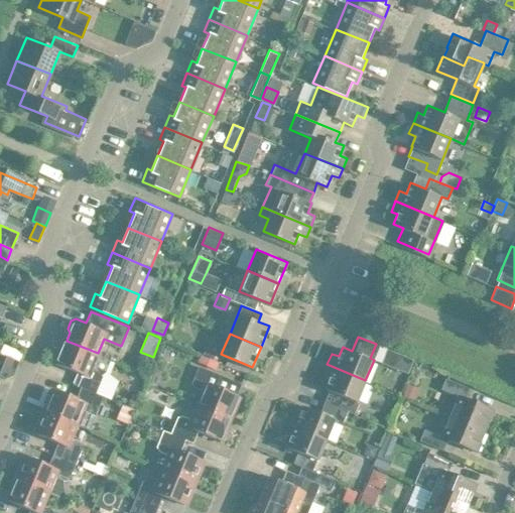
[(74,383),(81,386),(96,392),(96,391),(103,375),(102,374),(105,372),(110,361),(97,355),(98,353),(67,341),(62,348),(58,350),(55,358),(57,362),(79,371),(74,383)]
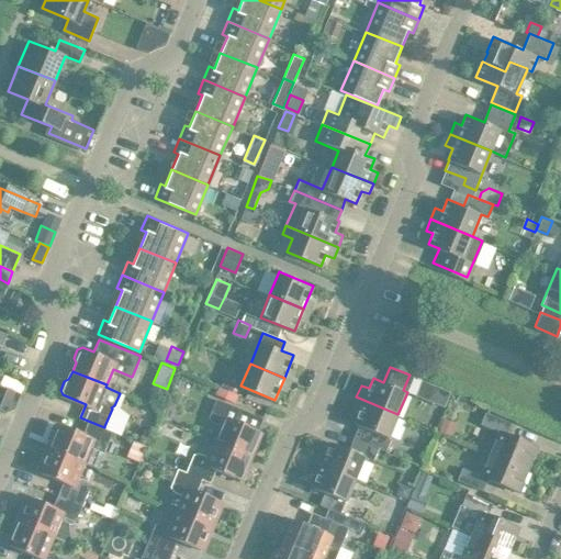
[(228,377),(225,387),(234,391),(238,381),(228,377)]
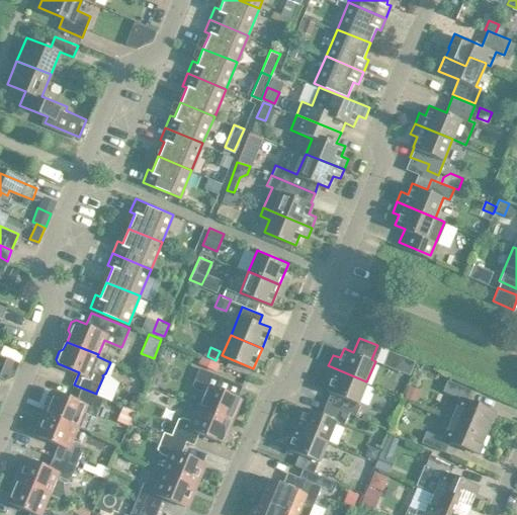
[(202,362),(220,370),(223,363),(216,360),(207,356),(205,355),(202,362)]
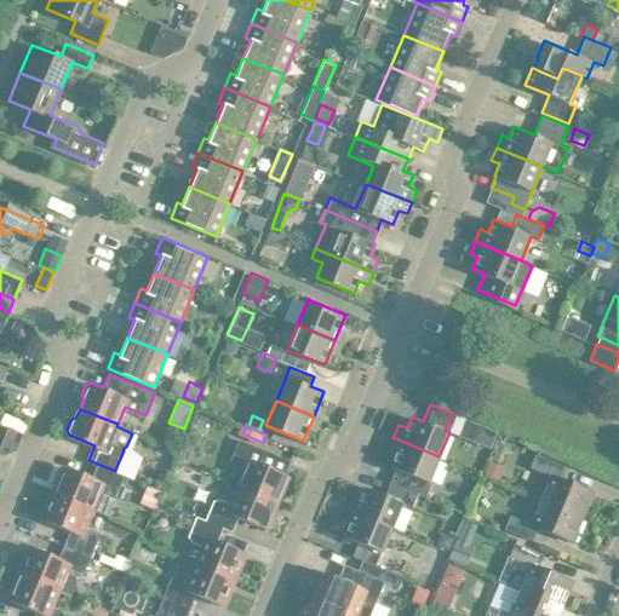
[(488,447),(496,431),(482,426),(475,442),(488,447)]
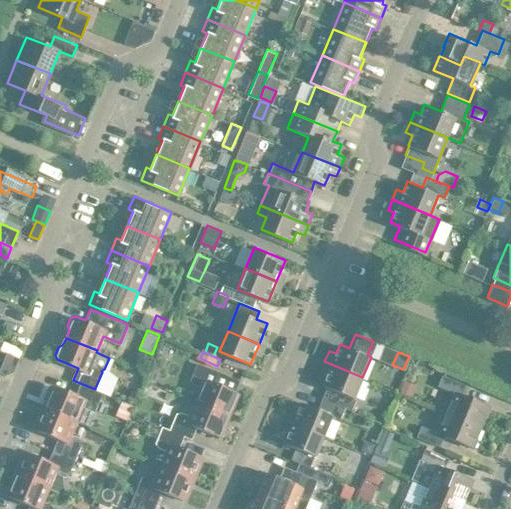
[(354,397),(362,377),(324,361),(322,368),(328,371),(322,385),(326,386),(322,397),(344,406),(345,405),(352,408),(356,398),(354,397)]
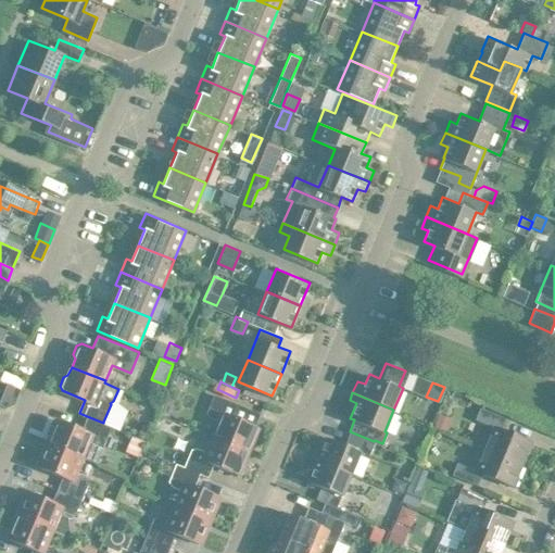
[(212,435),(247,449),(250,440),(254,438),(257,429),(256,425),(261,413),(214,393),(206,411),(211,416),(218,419),(212,435)]
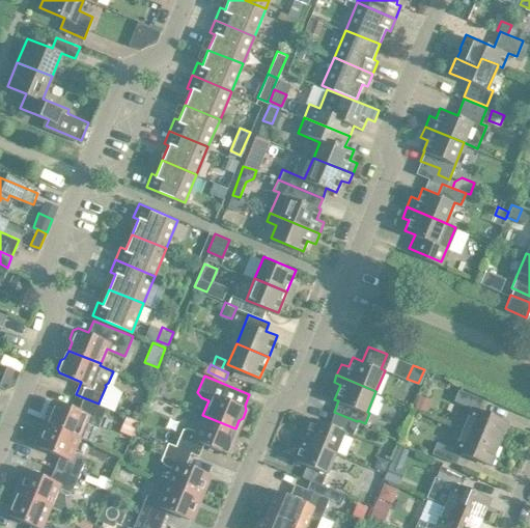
[(465,427),(499,442),(507,421),(478,409),(482,397),(458,388),(454,399),(473,407),(465,427)]
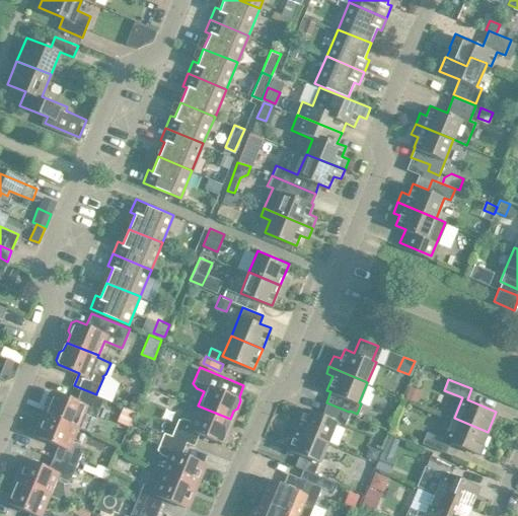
[(410,383),(404,396),(417,401),(422,388),(410,383)]
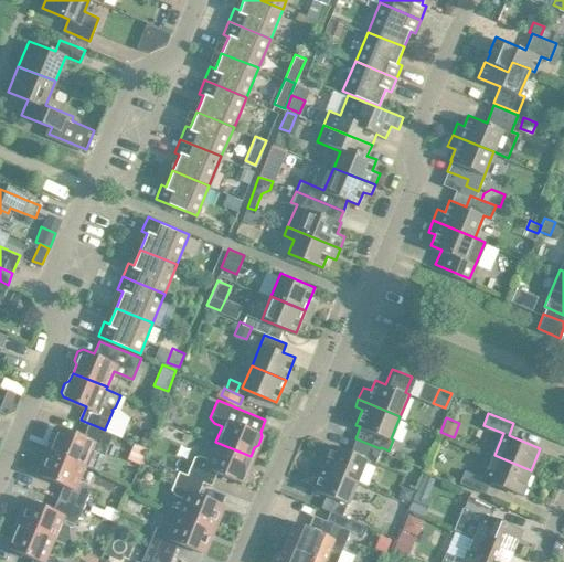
[(114,432),(105,428),(105,430),(88,423),(84,435),(61,425),(55,427),(52,436),(54,441),(51,449),(85,464),(98,469),(114,432)]
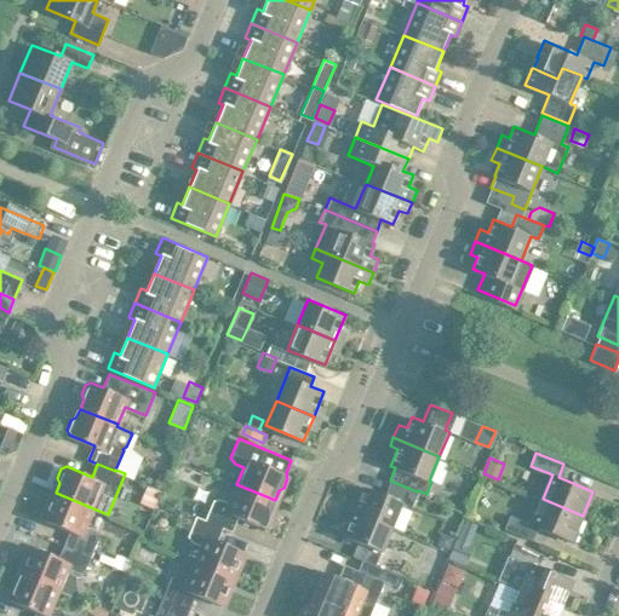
[(355,511),(393,527),(402,501),(411,505),(417,491),(390,481),(384,494),(365,487),(355,511)]
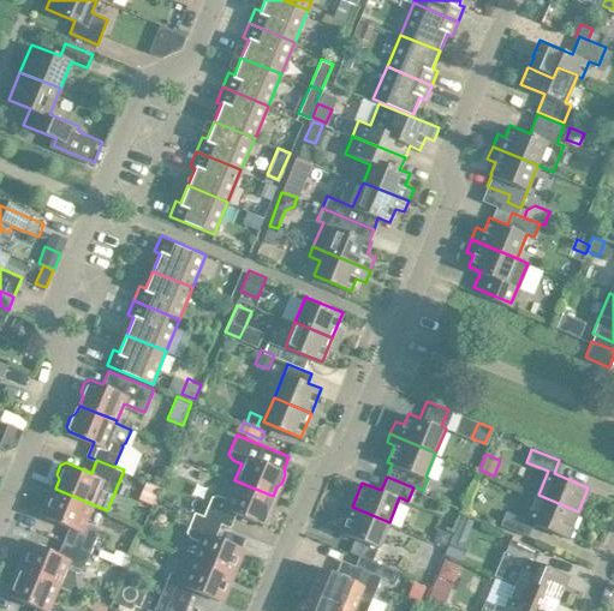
[(142,487),(156,493),(160,484),(147,479),(142,487)]
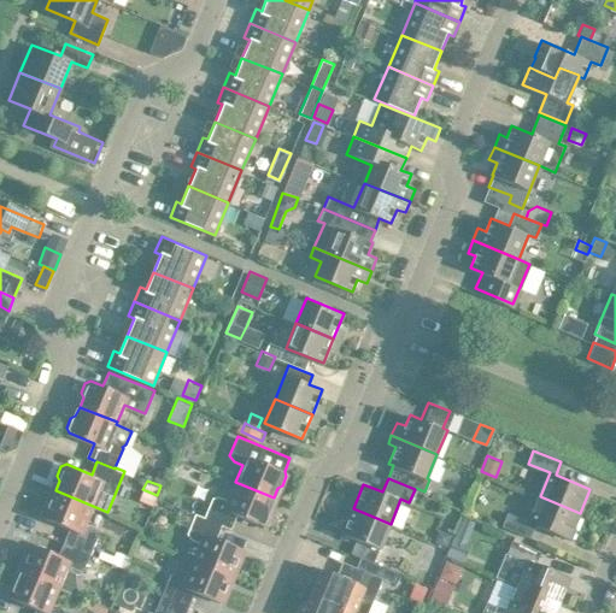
[(274,497),(235,482),(228,499),(220,495),(212,496),(205,516),(223,524),(222,524),(232,528),(238,513),(263,524),(268,522),(271,512),(269,507),(274,497)]
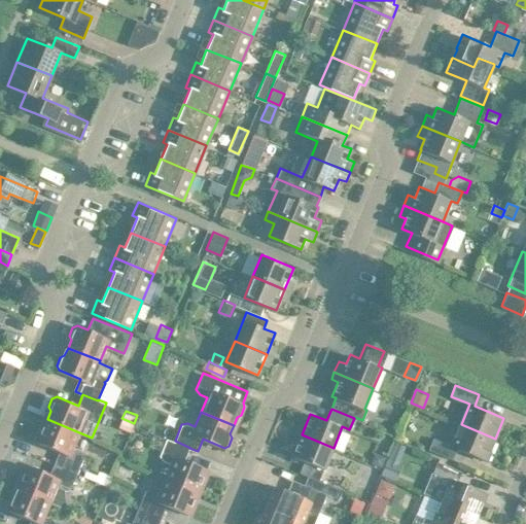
[(60,450),(55,462),(77,472),(84,455),(80,450),(73,447),(79,432),(47,419),(43,427),(39,428),(36,438),(37,442),(60,450)]
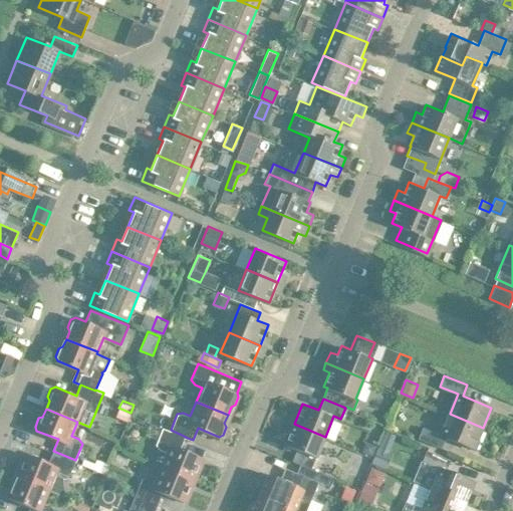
[(483,428),(450,414),(441,434),(423,427),(419,438),(442,447),(446,436),(474,448),(483,428)]
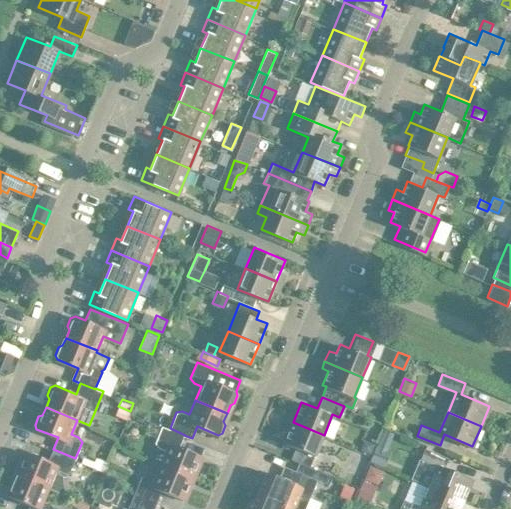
[(324,435),(293,422),(284,443),(315,455),(324,435)]
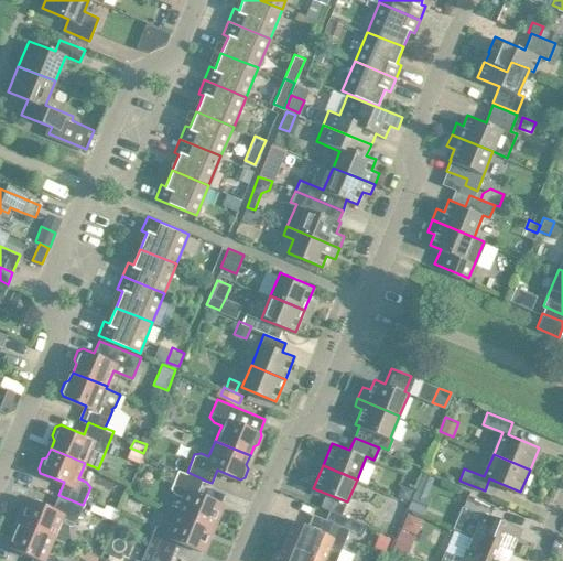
[(176,511),(212,526),(215,517),(219,515),(223,506),(222,502),(198,492),(203,479),(204,479),(187,472),(179,468),(171,487),(175,492),(183,495),(176,511)]
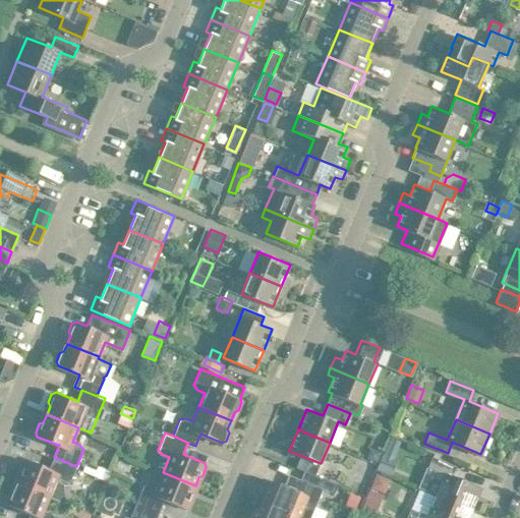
[(382,451),(374,448),(369,450),(366,456),(378,461),(382,451)]
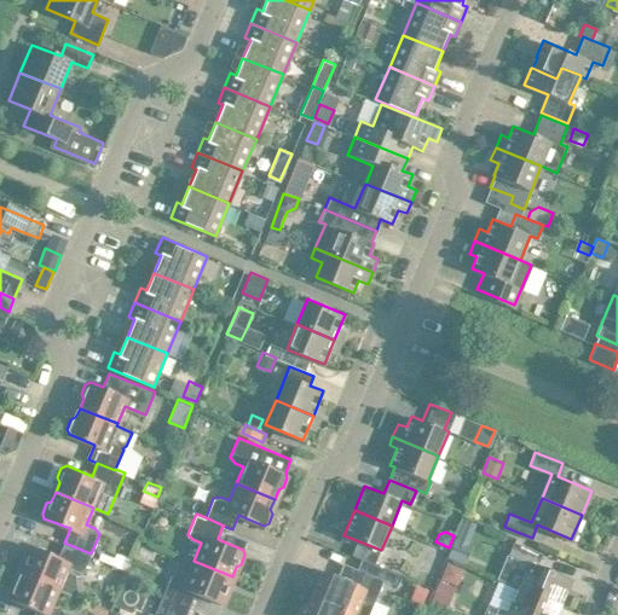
[(456,537),(455,535),(448,556),(461,561),(468,540),(456,537)]
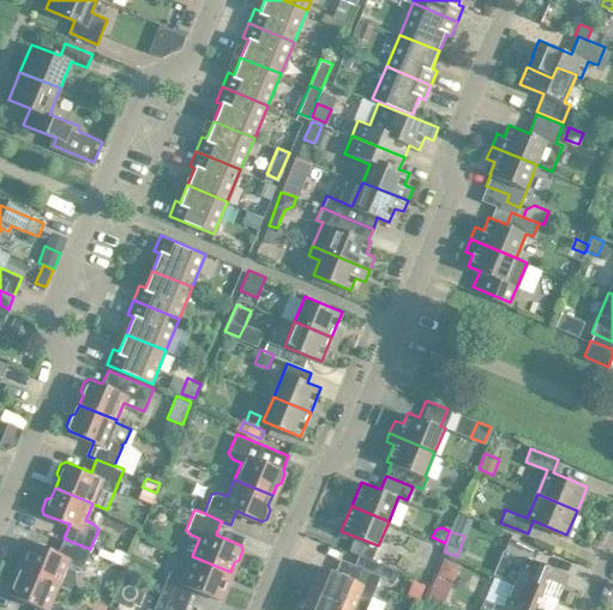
[(516,583),(556,599),(566,574),(533,561),(538,548),(510,537),(505,549),(526,559),(516,583)]
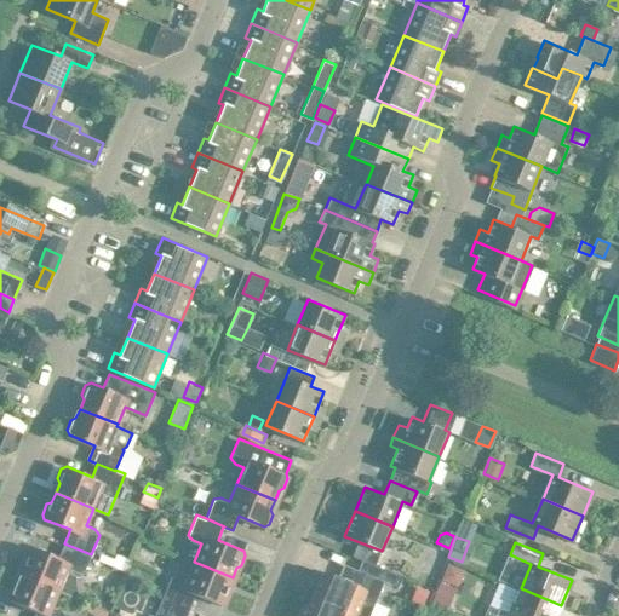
[(26,563),(22,573),(59,589),(67,571),(76,575),(82,575),(91,554),(64,543),(58,557),(33,547),(28,548),(24,558),(26,563)]
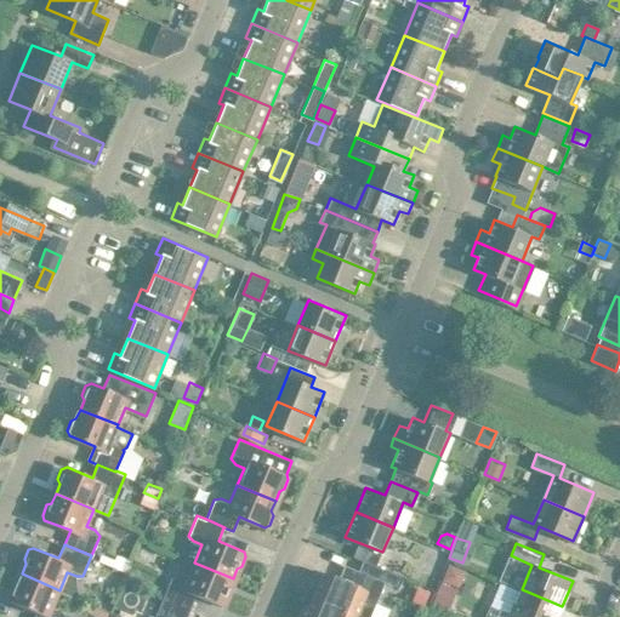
[(313,598),(358,616),(359,616),(370,616),(390,571),(363,560),(359,570),(343,563),(339,577),(324,571),(313,598)]
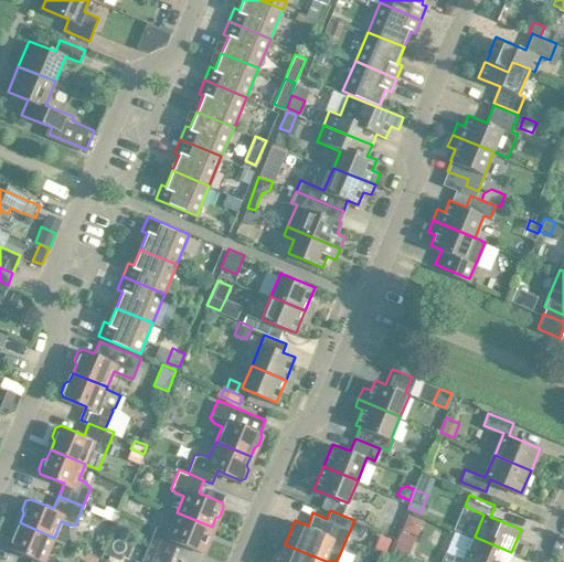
[(139,539),(149,543),(173,553),(178,541),(202,551),(206,549),(210,540),(208,536),(212,527),(177,512),(170,528),(162,525),(156,526),(152,534),(142,531),(139,539)]
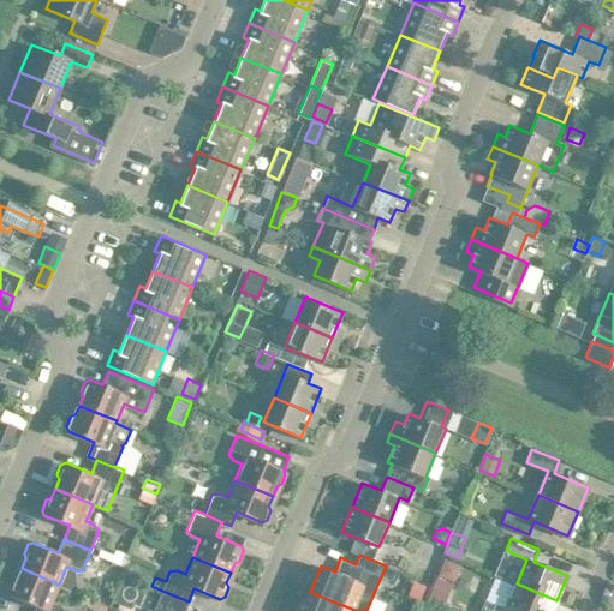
[(59,585),(22,568),(18,577),(13,580),(9,589),(11,594),(36,605),(33,610),(64,610),(65,610),(61,605),(52,601),(59,585)]
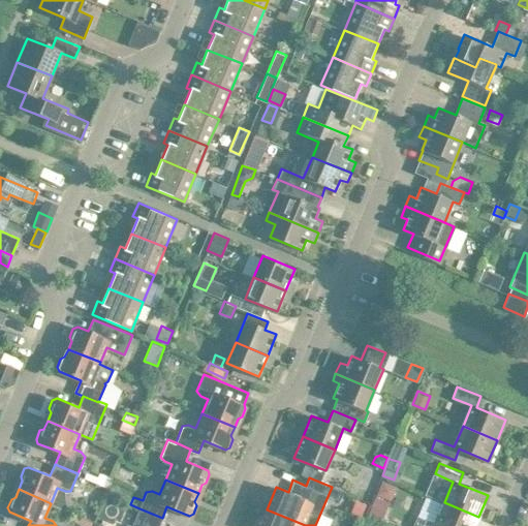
[(369,512),(379,516),(386,499),(376,494),(369,512)]
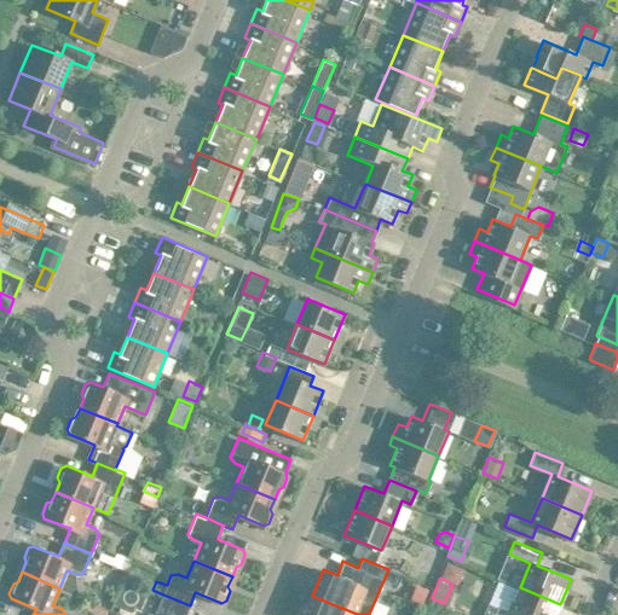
[(416,582),(411,596),(423,602),(428,589),(416,582)]
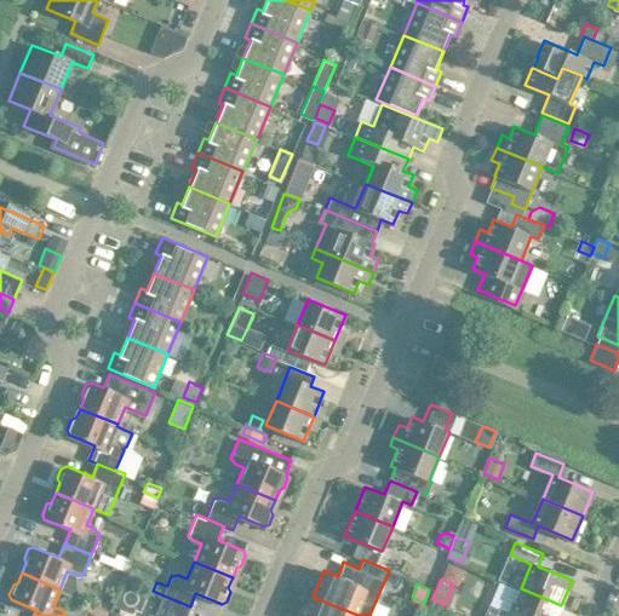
[(556,615),(561,605),(521,588),(511,612),(489,603),(485,615),(483,615),(516,615),(517,615),(520,615),(556,615)]
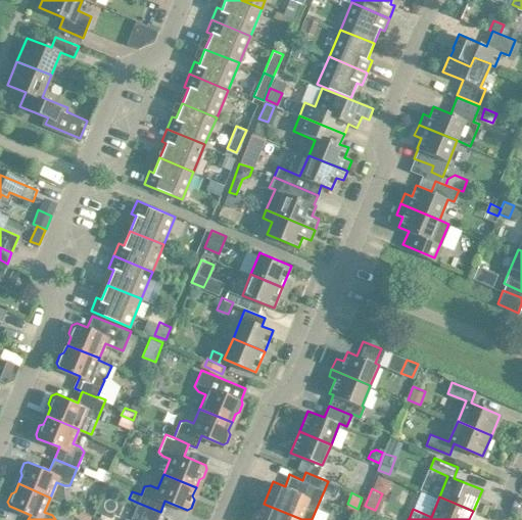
[(0,503),(0,514),(6,518),(11,509),(0,503)]
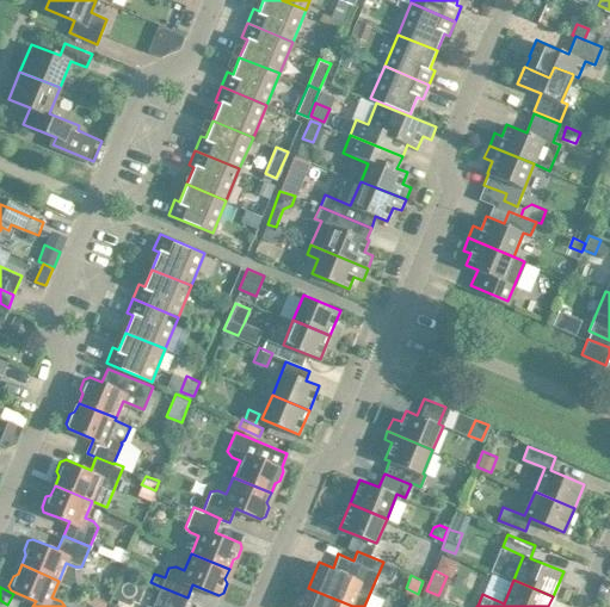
[(183,606),(188,598),(161,587),(153,606),(183,606)]
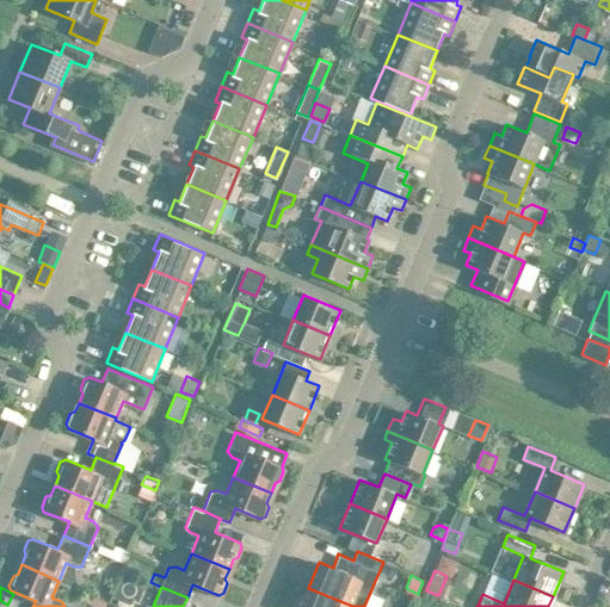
[(351,606),(352,606),(308,588),(300,606),(351,606)]
